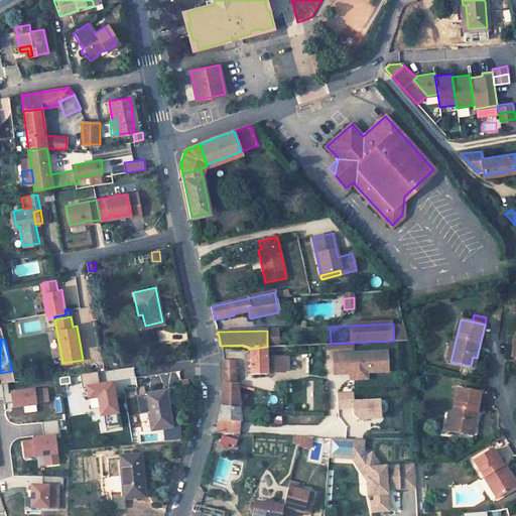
[(266,357),(266,347),(251,349),(251,375),(267,374),(267,370),(284,370),(284,362),(284,356),(283,357),(266,357)]
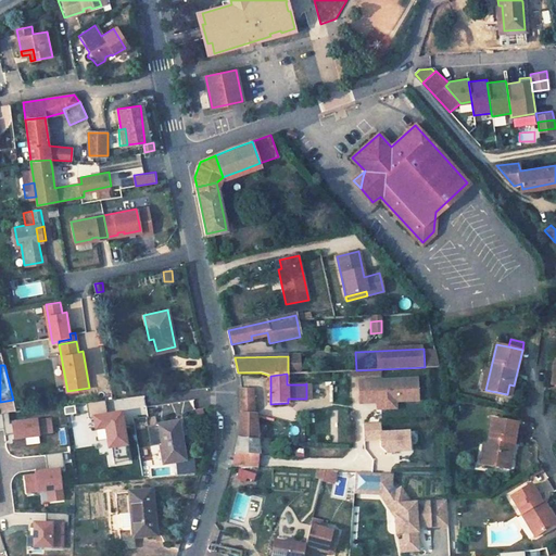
[(417,378),(359,381),(361,403),(378,402),(396,401),(418,400),(417,378)]
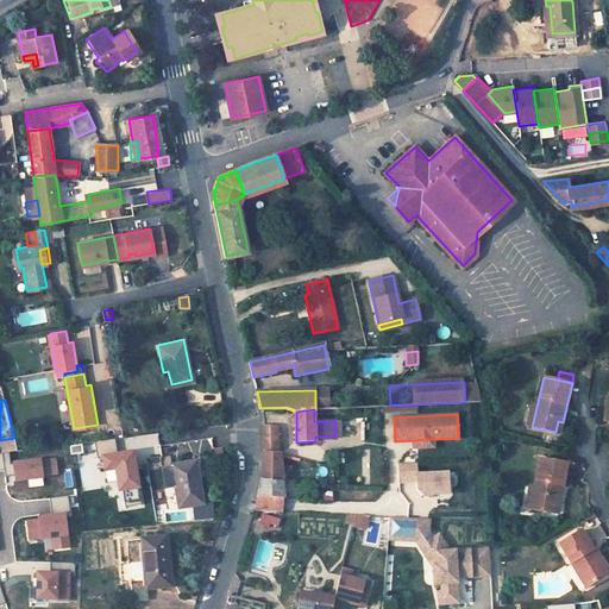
[(277,426),(264,425),(263,437),(264,453),(278,454),(278,453),(277,426)]
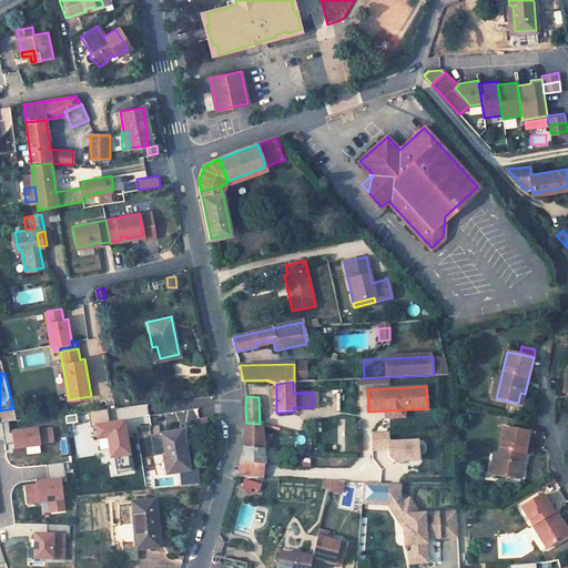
[(13,408),(0,411),(0,418),(1,423),(17,421),(13,408)]
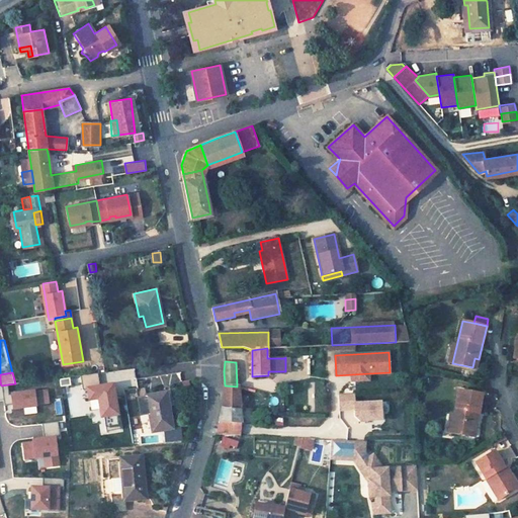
[(369,373),(352,374),(352,381),(369,381),(369,373)]
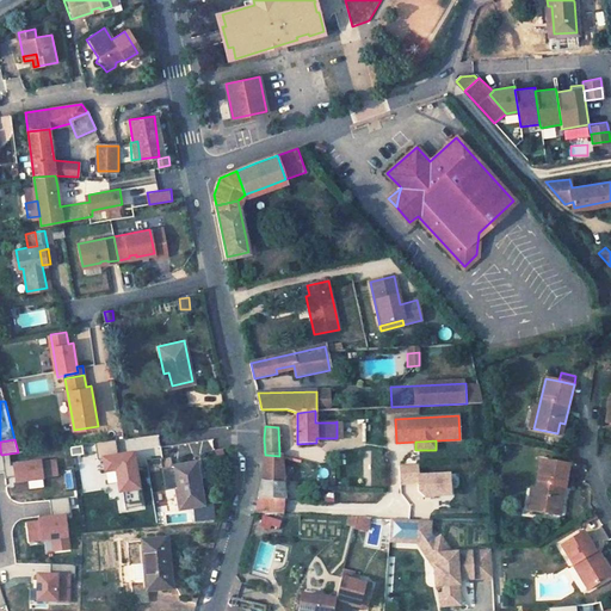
[(84,444),(71,445),(72,455),(85,452),(84,444)]
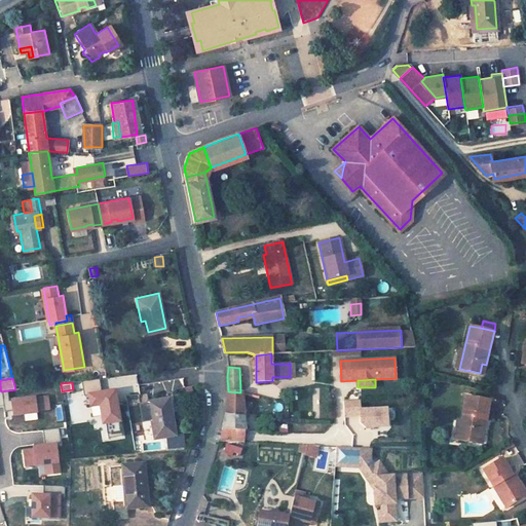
[(60,384),(36,387),(37,395),(61,392),(60,384)]
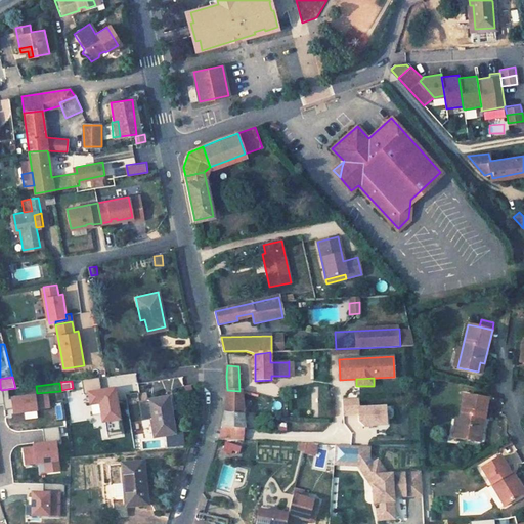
[(239,391),(227,390),(225,413),(222,428),(245,429),(244,416),(244,409),(242,390),(239,390),(239,391)]
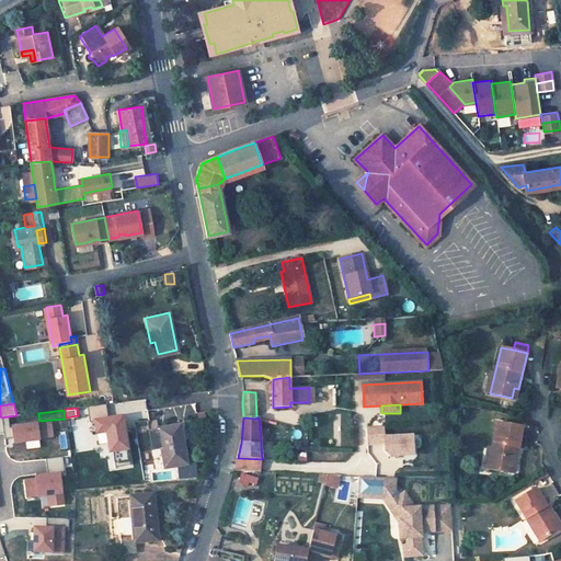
[(109,469),(129,467),(126,419),(95,421),(98,458),(107,458),(109,469)]
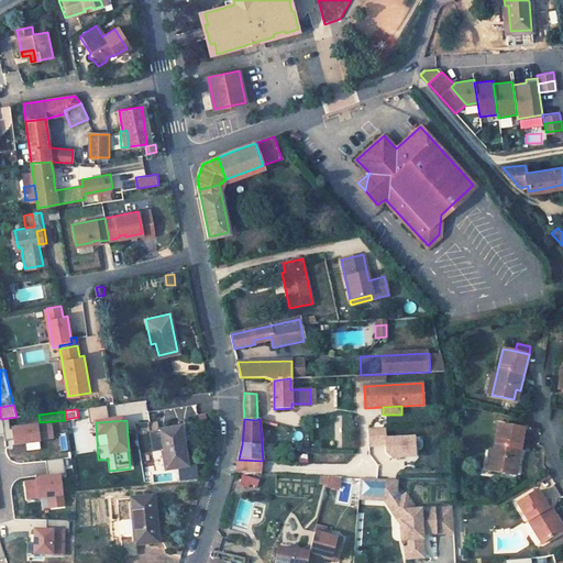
[(53,423),(12,428),(14,446),(55,440),(53,423)]
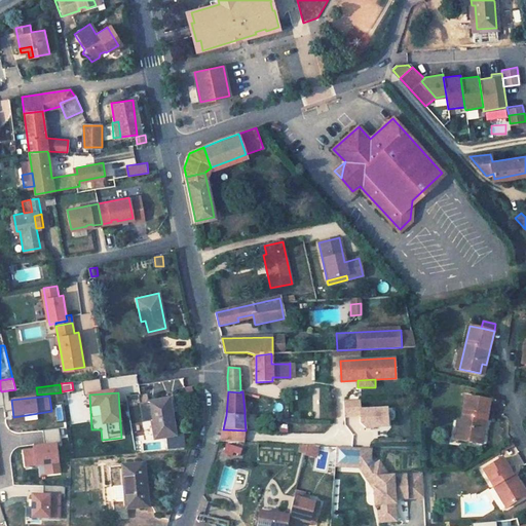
[(489,400),(465,397),(458,440),(478,443),(480,433),(485,434),(489,400)]
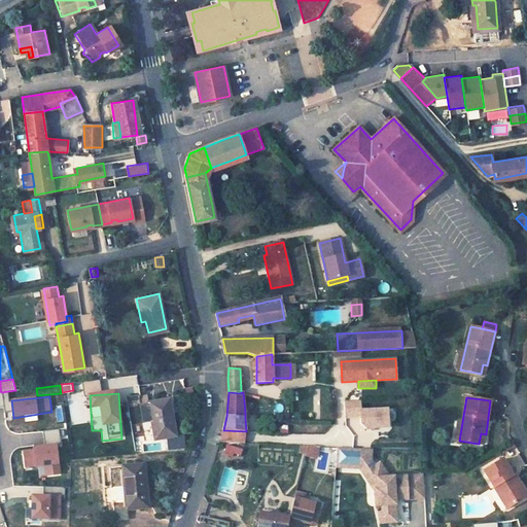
[(151,419),(154,440),(175,435),(169,399),(140,405),(143,421),(151,419)]
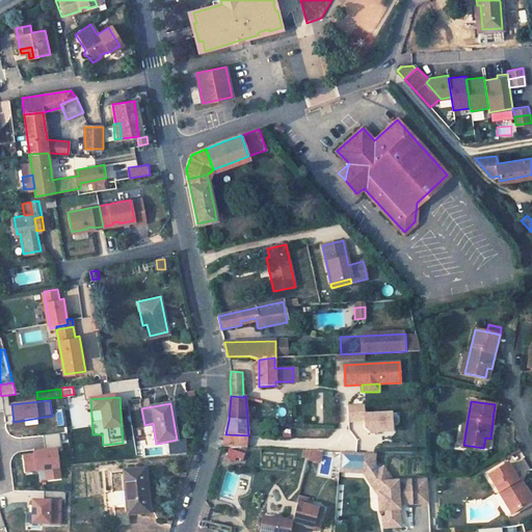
[(395,410),(366,411),(365,403),(348,404),(349,422),(365,422),(366,433),(396,432),(395,410)]
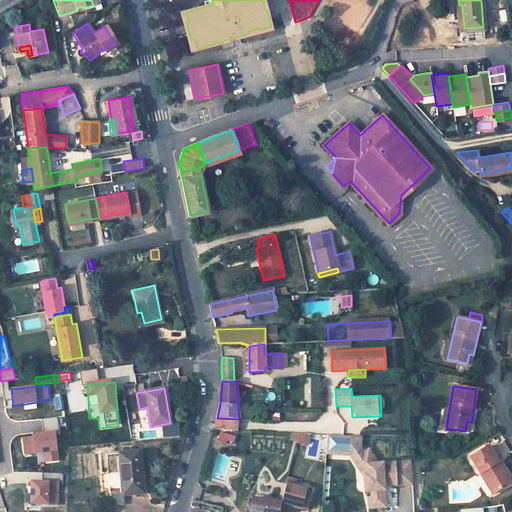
[(43,418),(43,430),(58,429),(58,417),(43,418)]
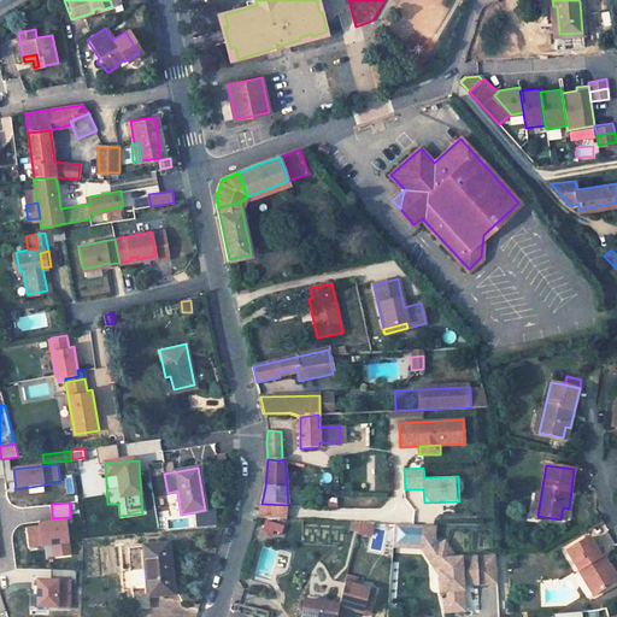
[(68,519),(40,522),(40,527),(29,527),(29,550),(53,547),(56,558),(71,557),(68,519)]
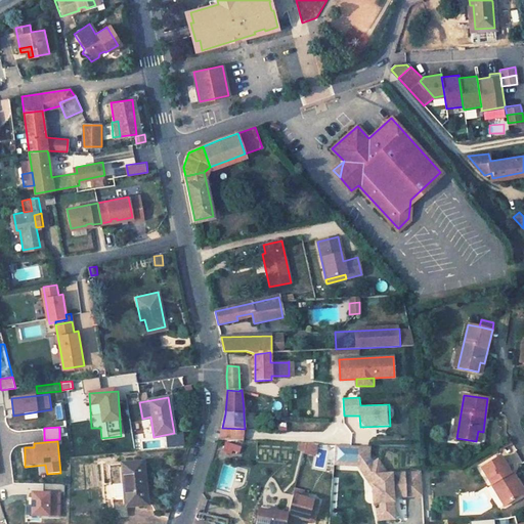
[(223,454),(238,459),(243,446),(226,441),(223,454)]
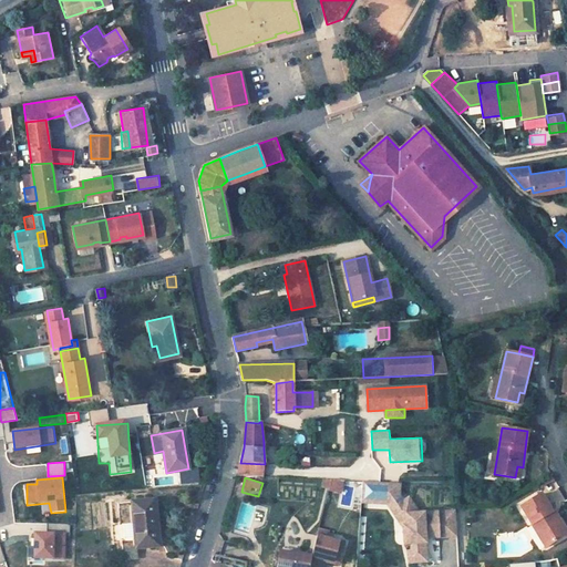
[(343,492),(344,480),(322,478),(321,490),(343,492)]
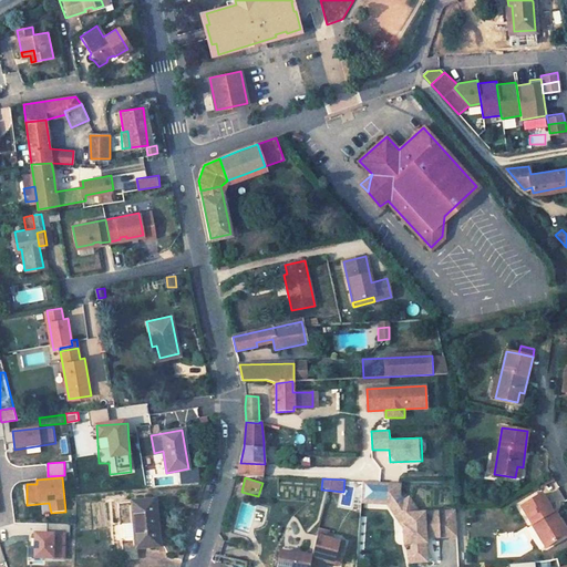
[(401,483),(363,482),(361,503),(390,504),(403,526),(409,525),(409,514),(403,515),(398,505),(403,502),(400,496),(401,483)]
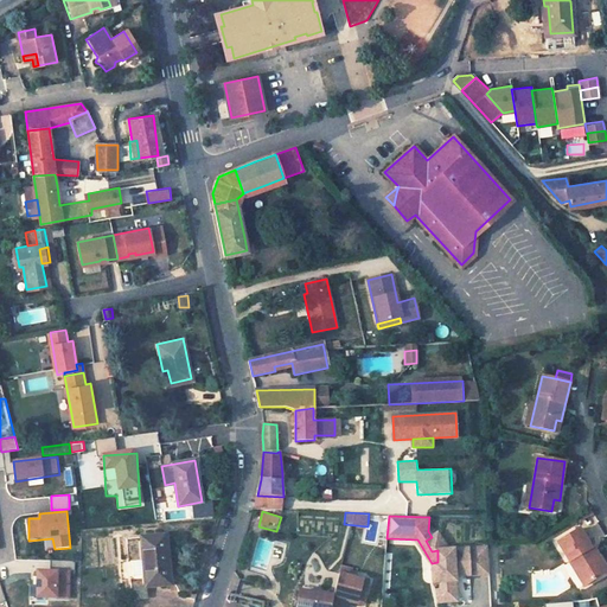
[(580,529),(557,542),(569,562),(573,560),(588,583),(606,570),(606,568),(595,550),(594,551),(580,529)]
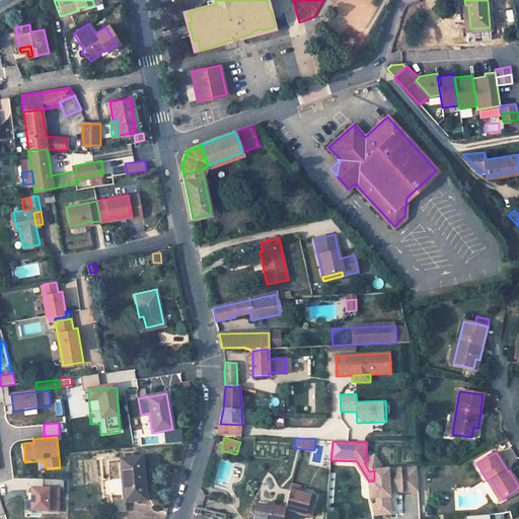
[(369,459),(364,462),(369,471),(374,470),(374,480),(369,482),(370,498),(376,497),(377,504),(374,504),(374,514),(390,514),(389,490),(401,489),(401,492),(419,491),(418,468),(384,469),(375,455),(369,459)]
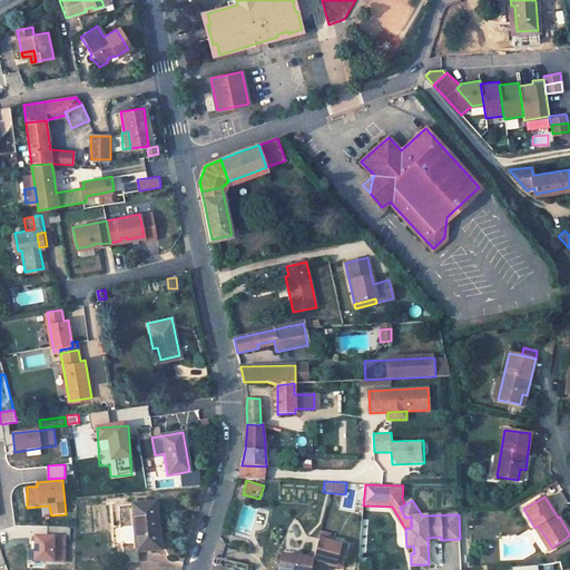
[(156,501),(131,503),(136,552),(160,550),(159,544),(156,501)]
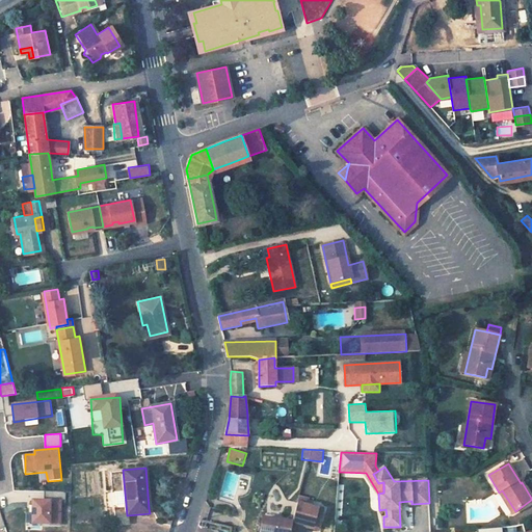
[(502,490),(499,493),(511,513),(515,511),(502,490)]
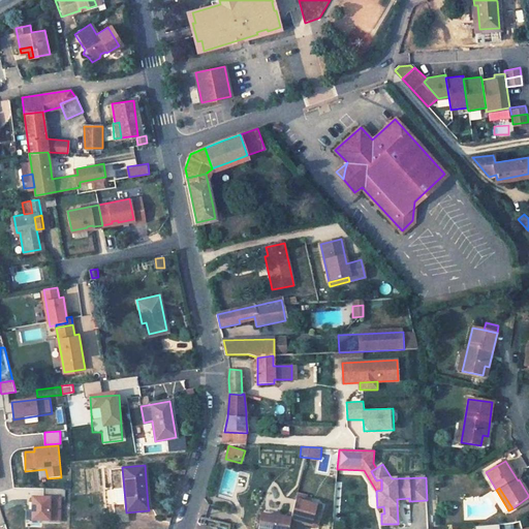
[(62,497),(33,496),(33,521),(62,523),(62,497)]
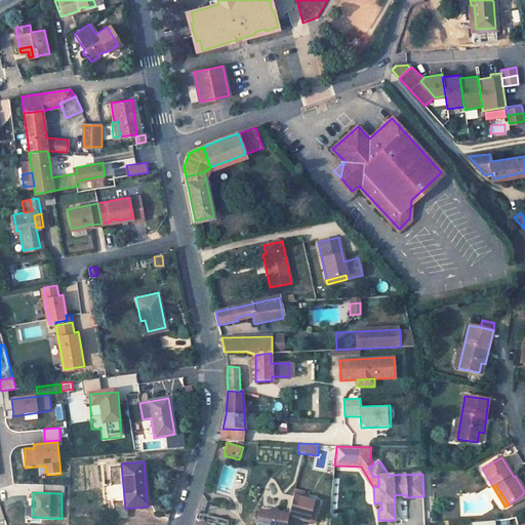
[(289,516),(258,511),(256,524),(299,524),(301,519),(313,521),(317,501),(294,495),(289,516)]
